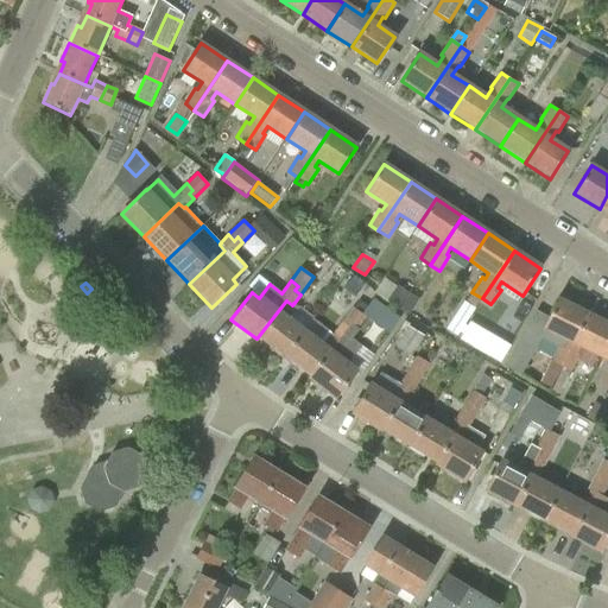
[(398,285),(397,286),(387,302),(399,309),(410,293),(398,285)]
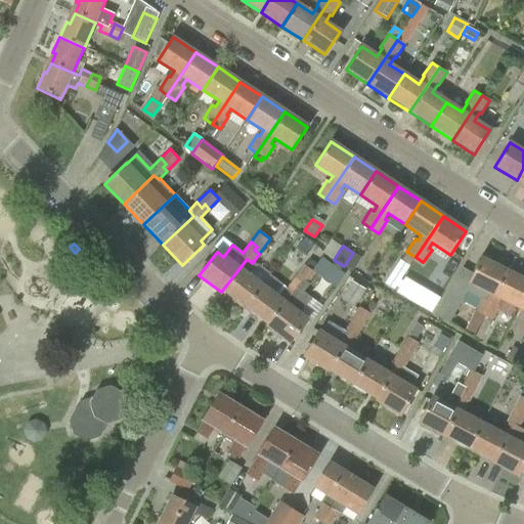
[(340,286),(349,272),(325,256),(316,269),(340,286)]
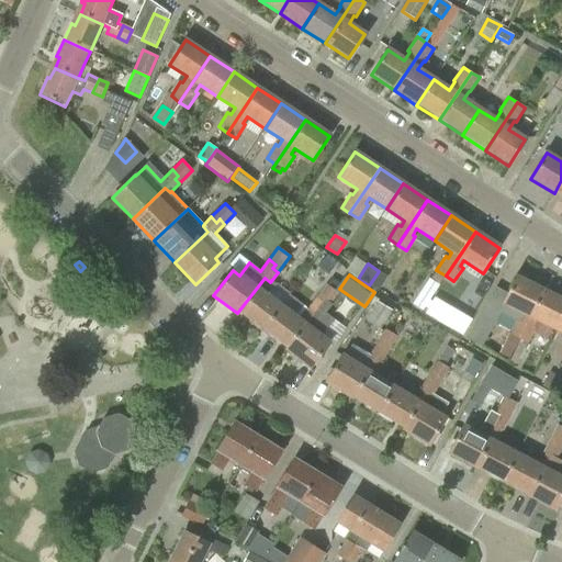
[(509,334),(518,338),(542,290),(516,277),(503,304),(498,312),(516,321),(509,334)]
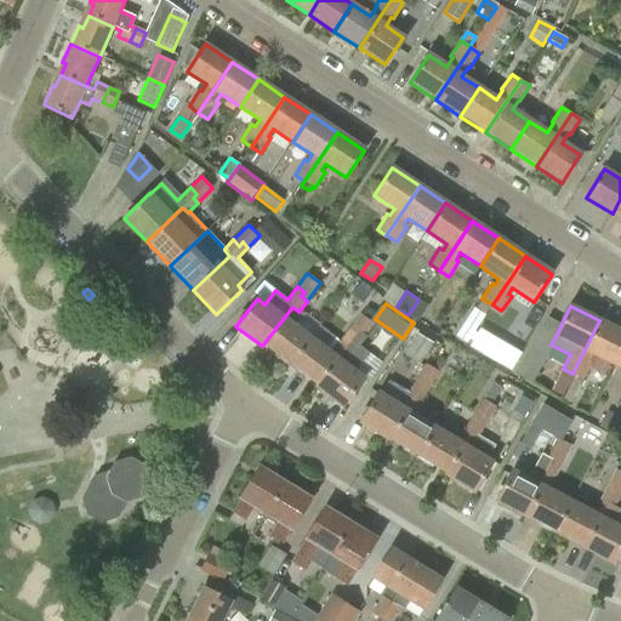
[(262,346),(289,366),(309,340),(295,328),(305,314),(300,311),(300,309),(298,312),(292,307),(262,346)]
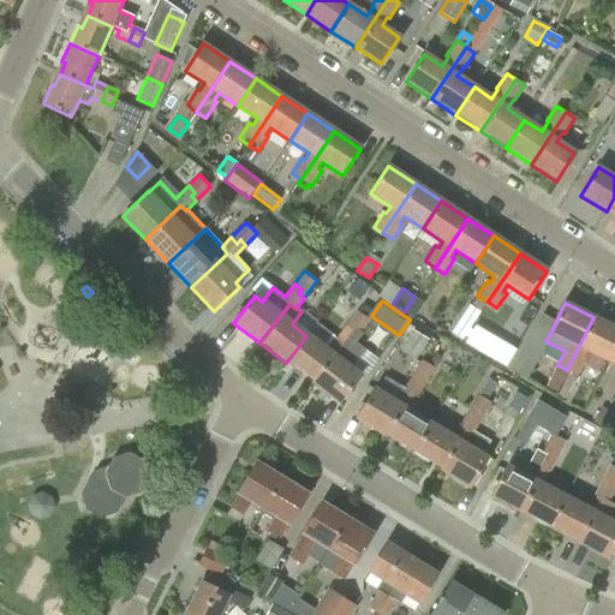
[(357,311),(344,328),(351,334),(354,329),(359,334),(362,332),(360,332),(370,321),(357,311)]
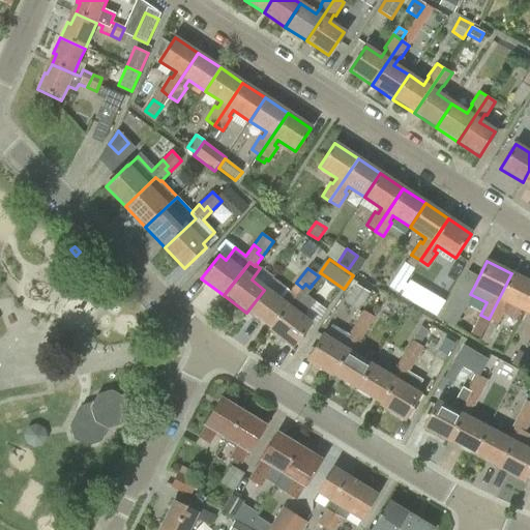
[(523,311),(529,296),(529,283),(511,273),(489,319),(498,324),(505,310),(502,308),(505,302),(523,311)]
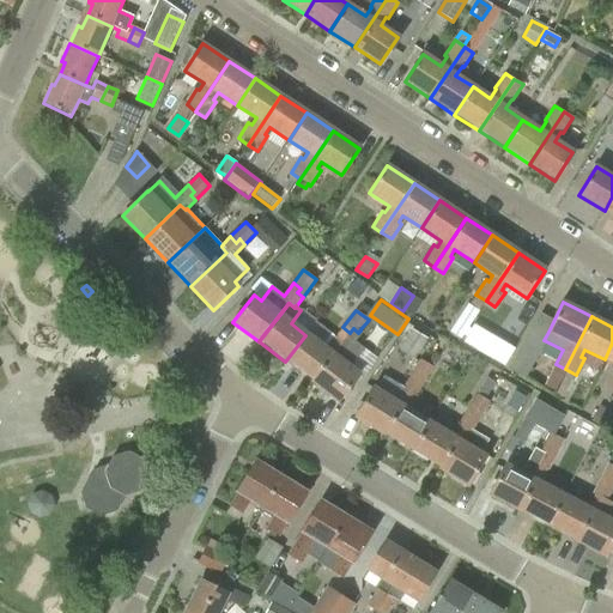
[(341,344),(311,382),(338,402),(358,375),(350,368),(364,349),(354,343),(362,333),(360,331),(358,333),(353,328),(350,333),(343,327),(334,339),(341,344)]
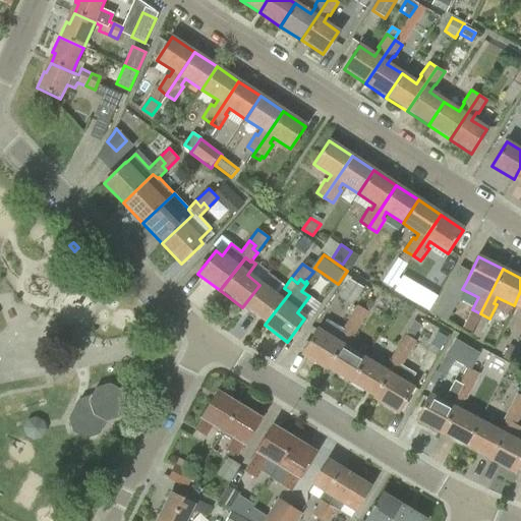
[(350,280),(339,297),(352,305),(363,288),(350,280)]
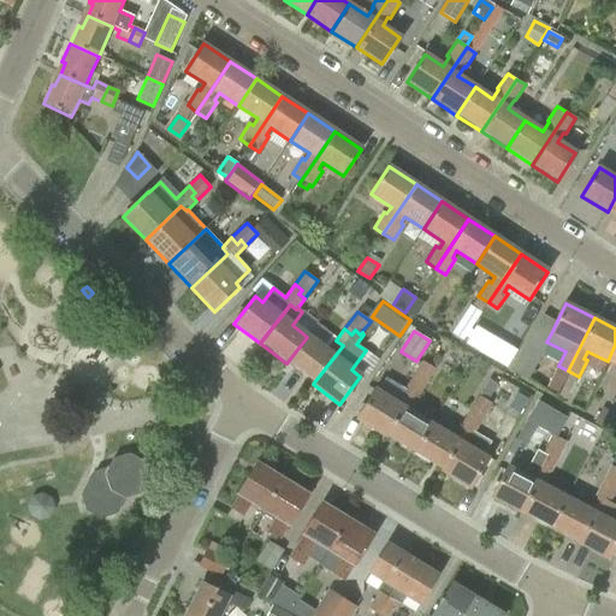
[(286,363),(313,384),(343,345),(336,341),(327,351),(307,337),(286,363)]
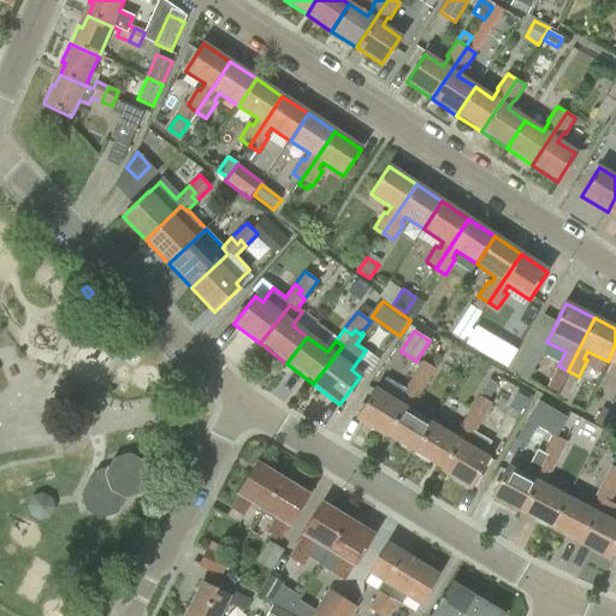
[(496,339),(486,356),(507,368),(516,351),(496,339)]
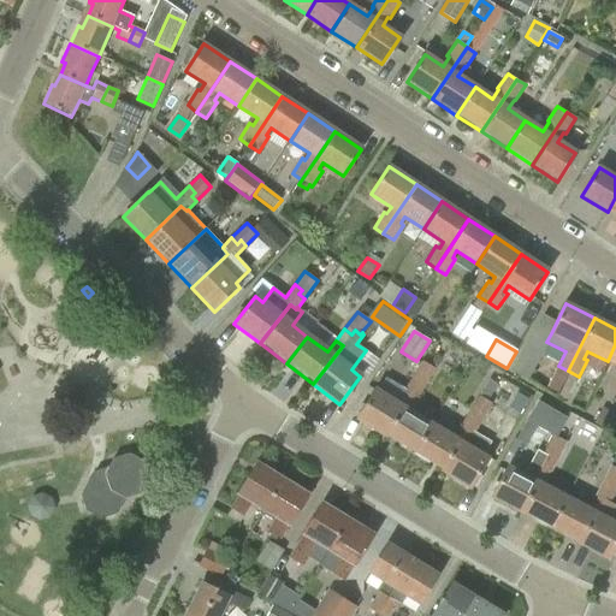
[(545,349),(531,341),(514,371),(528,379),(545,349)]
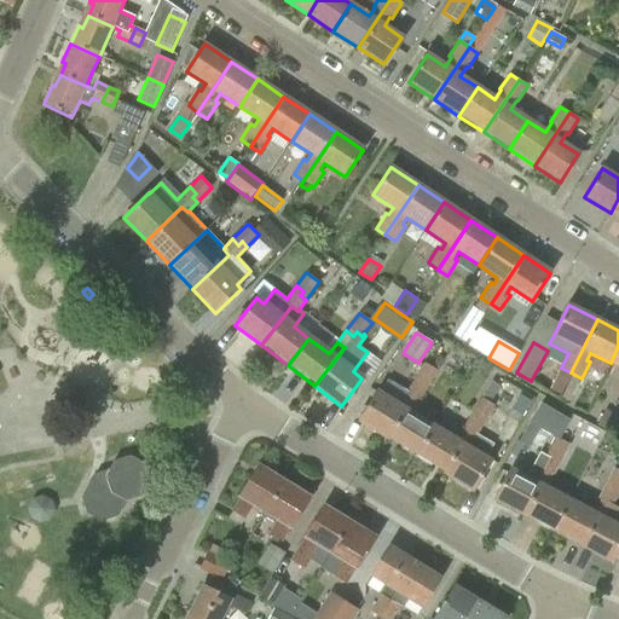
[(424,363),(416,375),(424,380),(421,385),(427,388),(444,360),(438,357),(432,366),(424,363)]
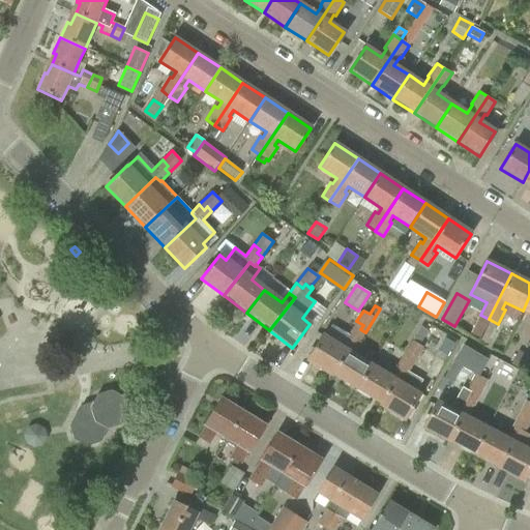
[(306,361),(331,377),(354,340),(359,343),(365,332),(360,329),(363,325),(356,321),(341,346),(323,335),(306,361)]
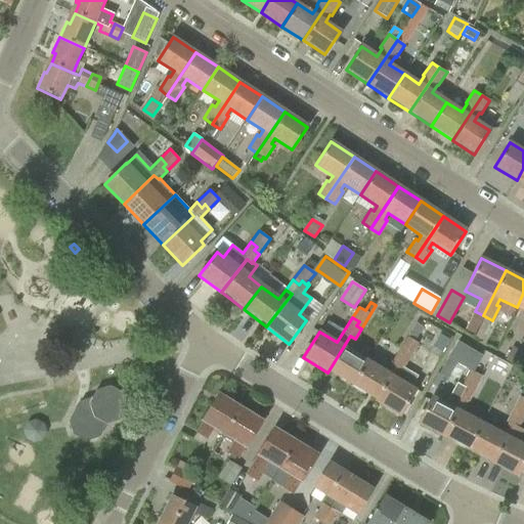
[(417,322),(398,352),(403,355),(406,351),(411,355),(418,345),(412,341),(422,326),(417,322)]
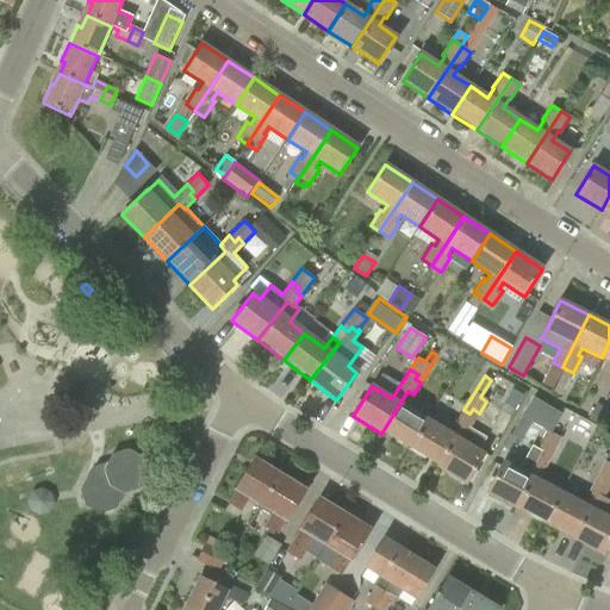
[(554,384),(552,388),(551,390),(552,390),(564,396),(566,390),(554,384)]
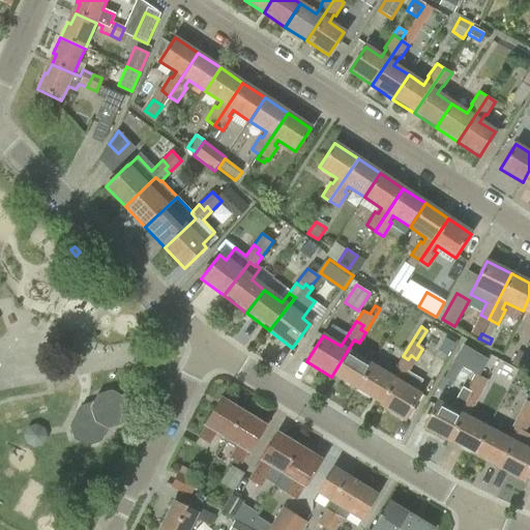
[(331,377),(355,391),(372,365),(352,353),(359,343),(354,340),(331,377)]
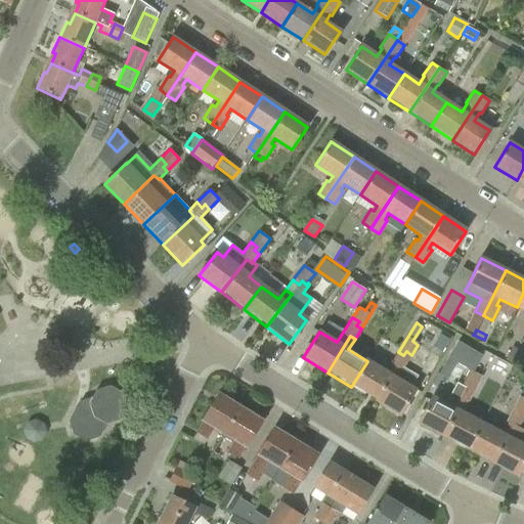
[(470,369),(469,370),(477,375),(477,374),(474,372),(484,356),(457,341),(435,379),(443,384),(455,362),(470,369)]
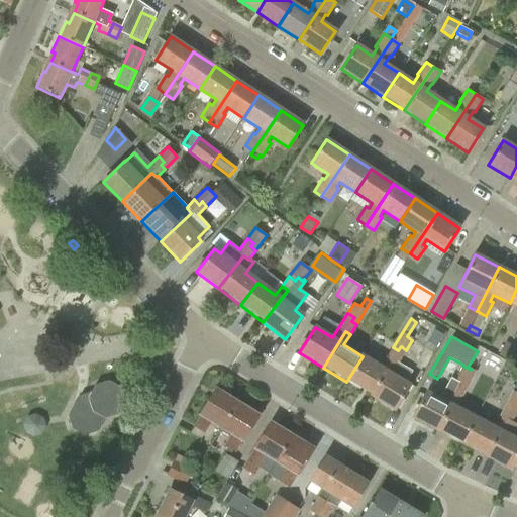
[(516,347),(508,343),(501,357),(510,363),(516,347)]
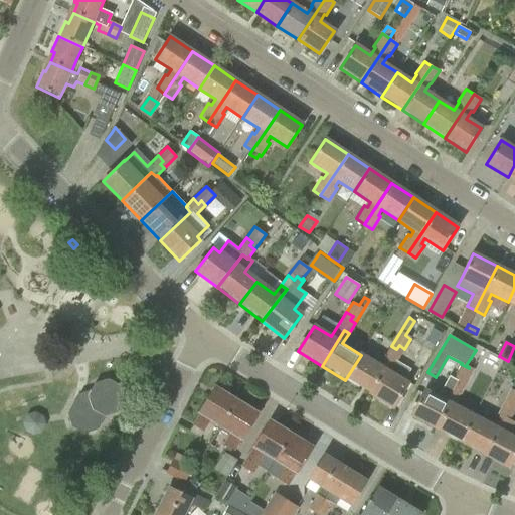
[(390,359),(368,395),(391,409),(407,384),(403,381),(410,369),(396,361),(404,349),(399,345),(396,349),(391,346),(385,355),(390,359)]
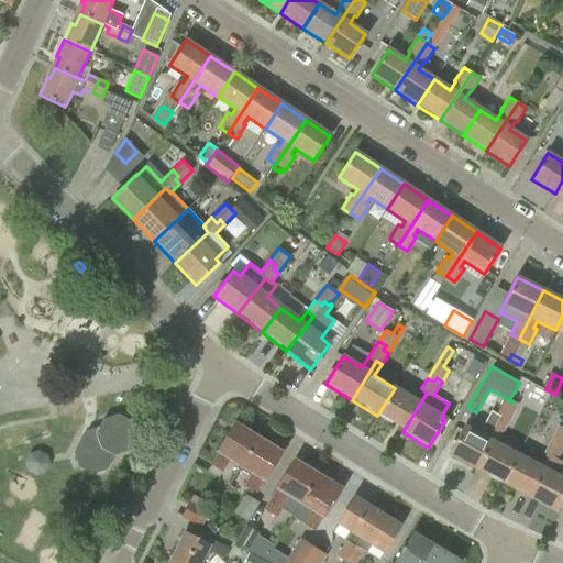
[(377,416),(403,432),(427,393),(421,388),(414,400),(395,388),(377,416)]
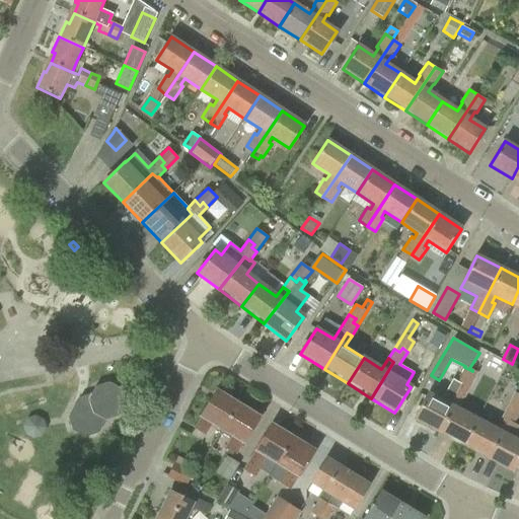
[(464,367),(459,377),(466,381),(464,385),(469,388),(478,373),(472,370),(472,371),(464,367)]
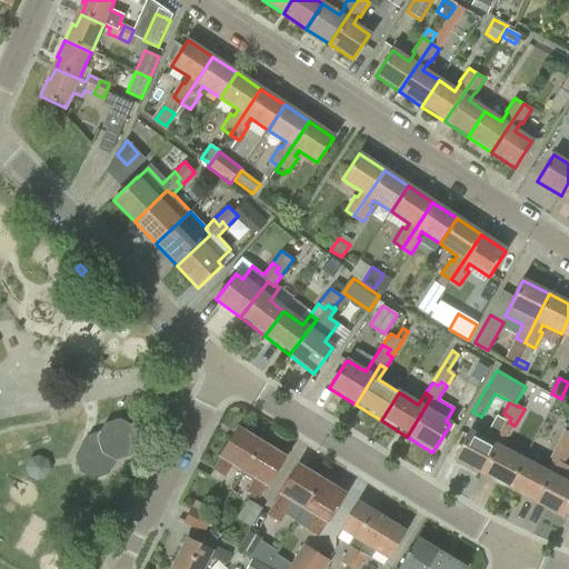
[(455,459),(481,473),(503,433),(509,437),(509,436),(515,426),(509,422),(511,418),(503,413),(501,418),(496,416),(483,439),(470,431),(455,459)]
